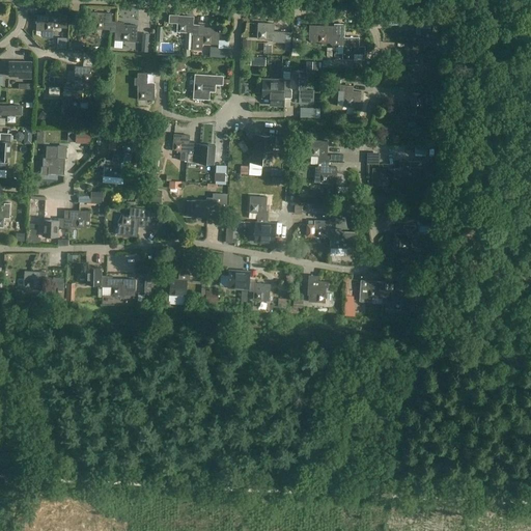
[(53,31),(53,25),(67,26),(68,11),(46,10),(46,16),(38,16),(37,30),(53,31)]
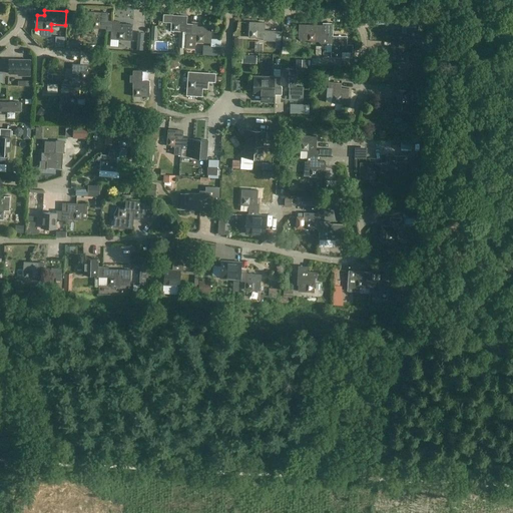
[(107,31),(117,32),(117,39),(131,40),(132,25),(118,24),(119,21),(108,21),(108,14),(94,13),(85,12),(85,20),(93,20),(93,28),(107,29),(107,31)]
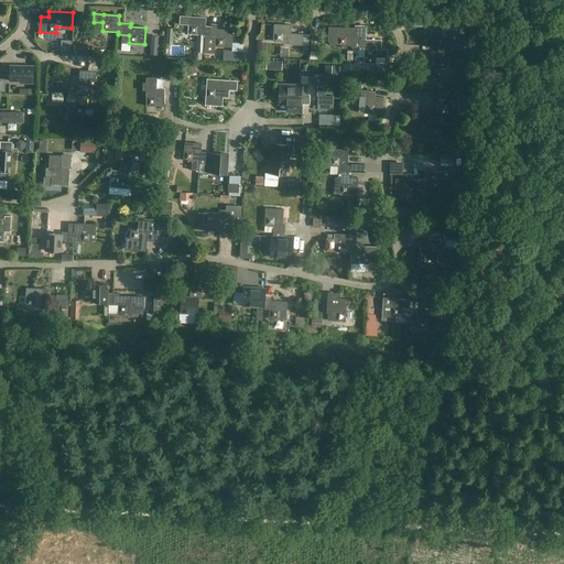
[(206,18),(190,17),(180,17),(179,23),(190,24),(188,34),(205,34),(204,38),(216,38),(216,46),(232,47),(232,30),(217,30),(217,26),(206,26),(206,18)]
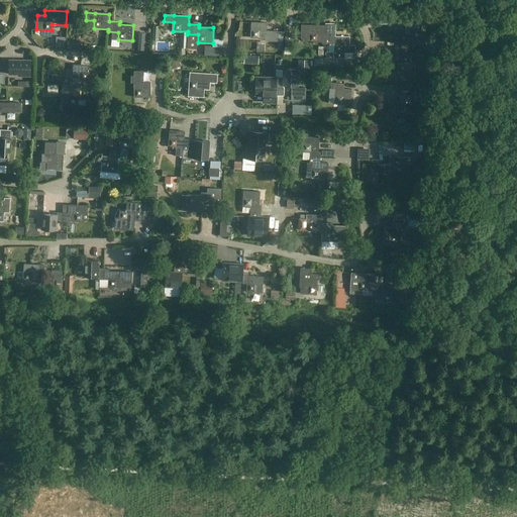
[(266,41),(278,41),(283,42),(284,31),(267,30),(267,23),(252,22),(251,38),(266,38),(266,41)]
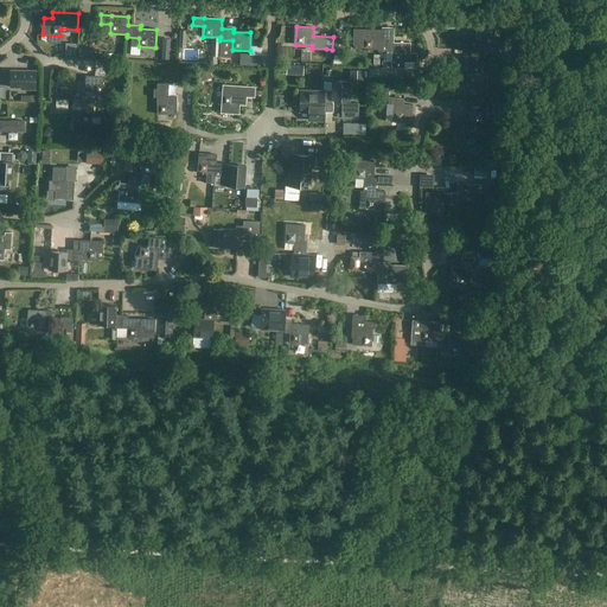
[(475,43),(473,43),(472,56),(464,56),(462,74),(480,74),(481,57),(485,57),(485,45),(494,45),(496,27),(477,26),(475,43)]
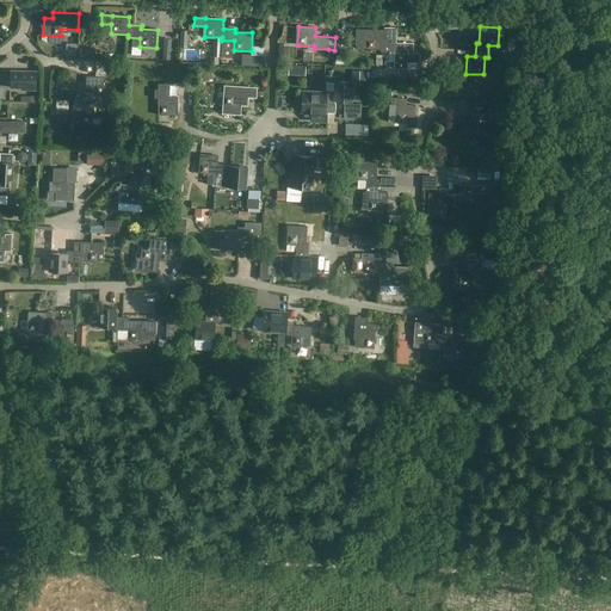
[(357,39),(366,39),(366,49),(383,49),(383,53),(396,53),(395,62),(413,62),(414,44),(396,43),(396,41),(384,39),(384,31),(368,30),(357,30),(357,39)]
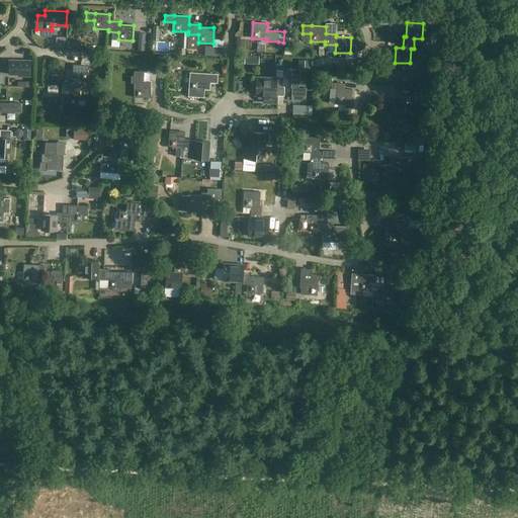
[(291,55),(293,33),(285,32),(284,54),(291,55)]
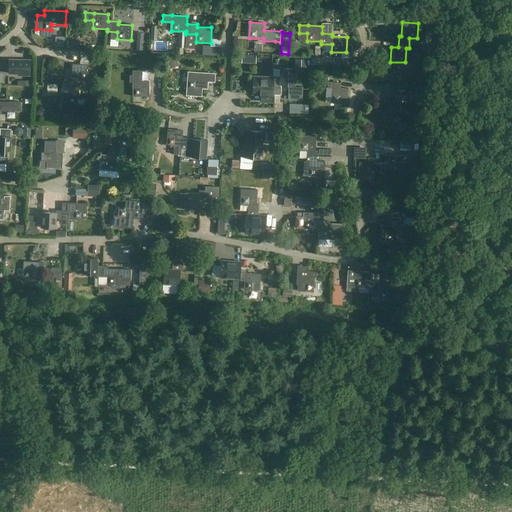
[(203,44),(202,54),(219,55),(220,45),(203,44)]
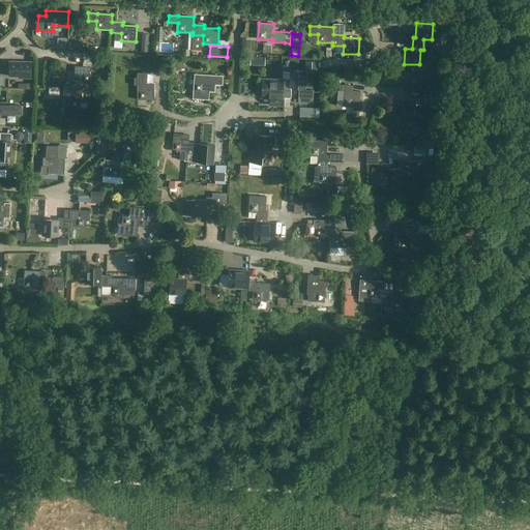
[(84,52),(83,66),(91,66),(92,53),(84,52)]
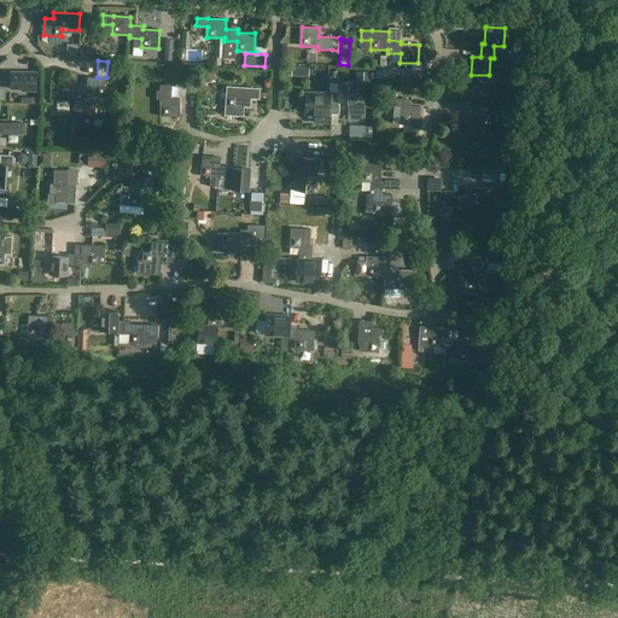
[(322,70),(318,79),(326,82),(330,74),(322,70)]
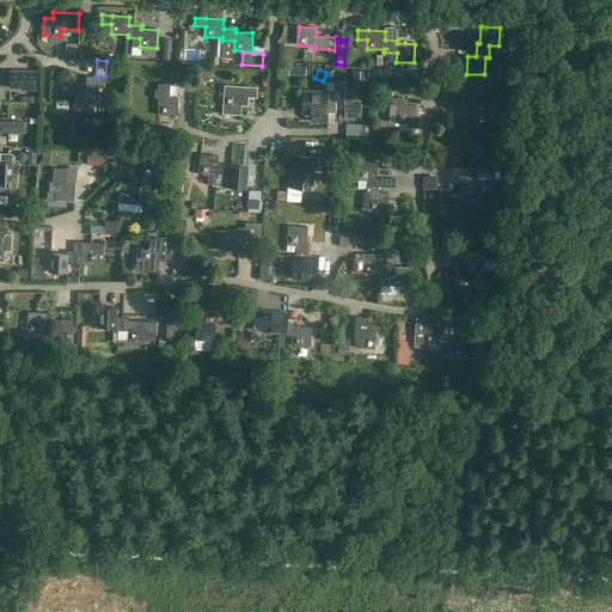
[(22,89),(22,90),(36,91),(36,72),(11,71),(11,87),(22,89)]
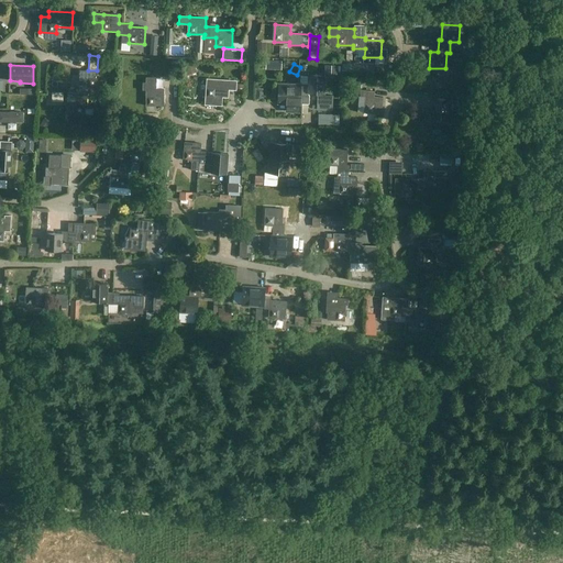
[(77,86),(77,98),(68,98),(67,114),(85,114),(85,99),(88,99),(88,87),(97,88),(97,72),(80,70),(80,86),(77,86)]
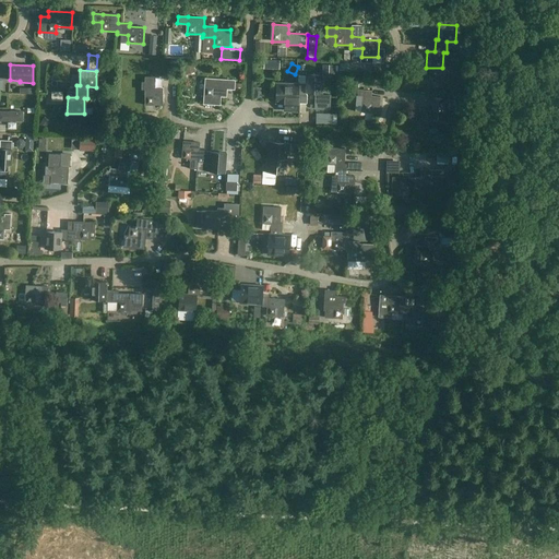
[(307,74),(307,83),(300,83),(300,94),(307,94),(307,92),(322,92),(323,75),(307,74)]
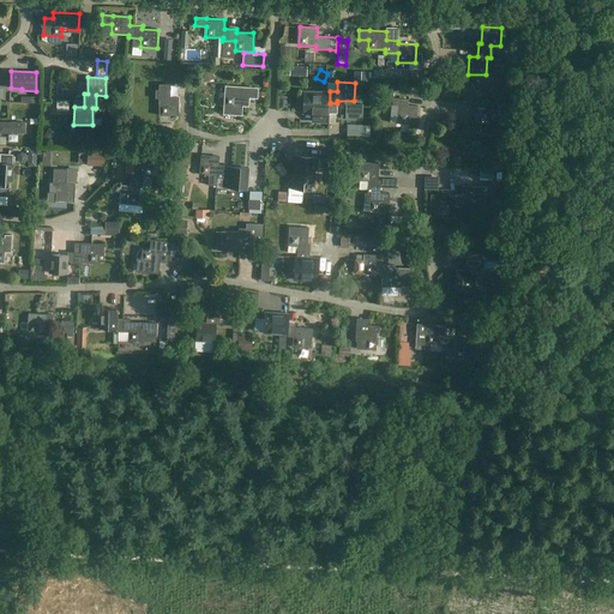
[(169,97),(169,91),(169,83),(160,83),(160,91),(157,91),(157,98),(161,98),(161,115),(179,115),(179,97),(169,97)]
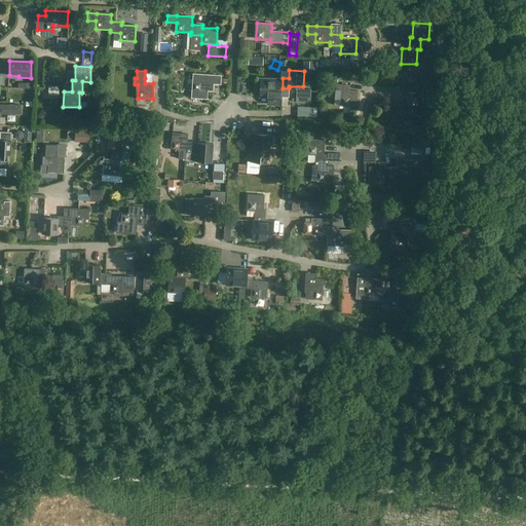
[(213,91),(214,80),(215,75),(202,74),(201,82),(193,82),(192,98),(208,99),(208,90),(213,91)]
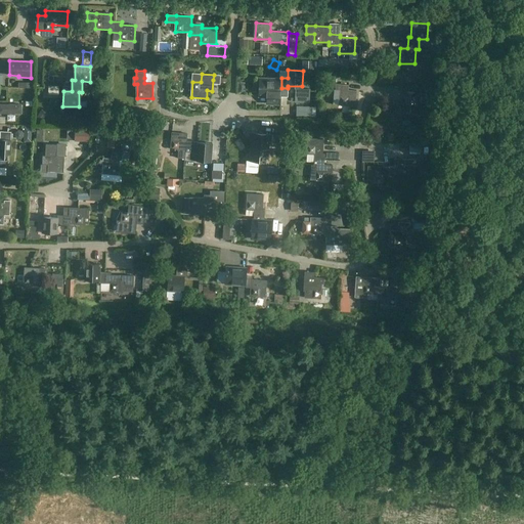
[(281,88),(281,78),(276,78),(276,80),(262,80),(261,95),(276,96),(276,88),(281,88)]
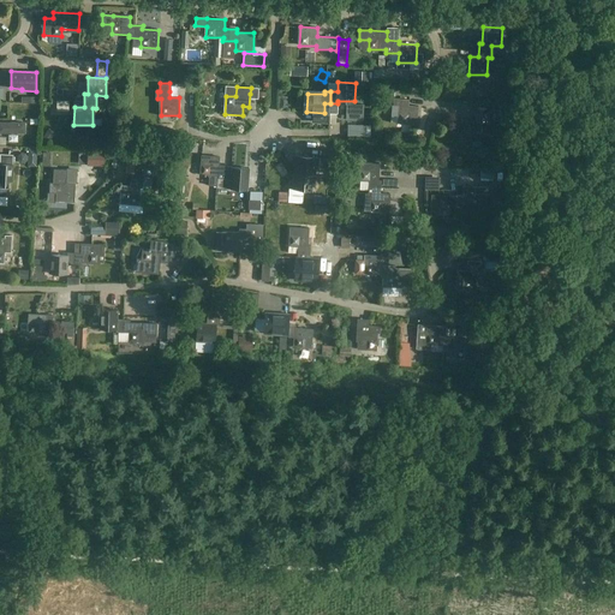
[(400,106),(399,123),(417,124),(419,107),(410,106),(410,100),(398,99),(398,106),(400,106)]
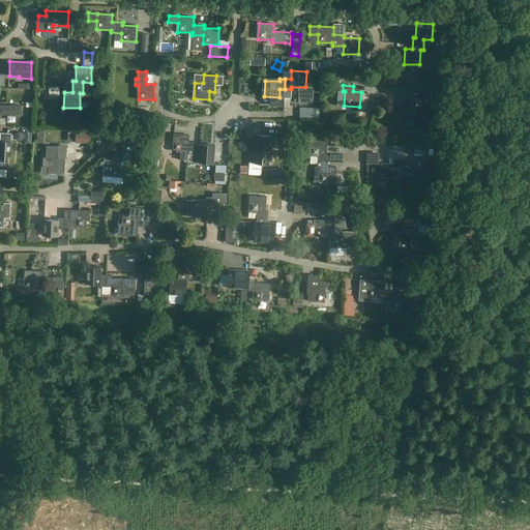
[(304,89),(295,89),(296,115),(305,114),(304,89)]
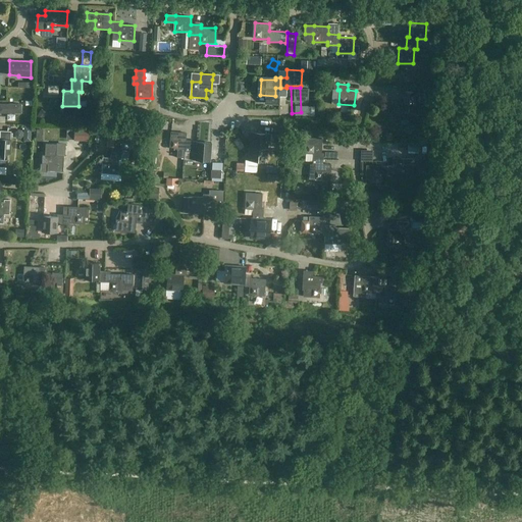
[(395,118),(410,119),(412,105),(414,106),(415,93),(405,92),(404,104),(396,103),(395,118)]
